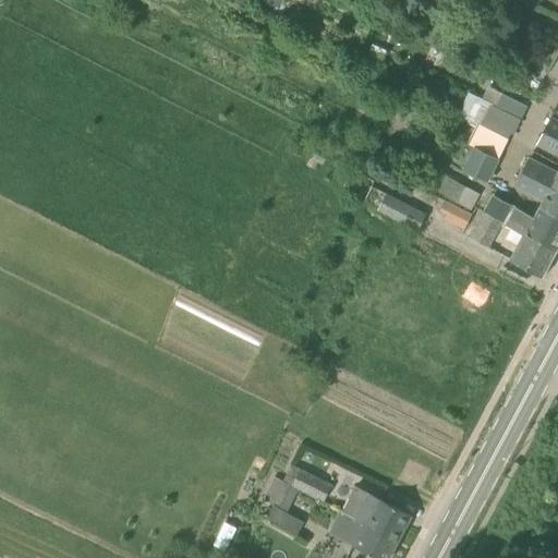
[(239,0),(230,0),(228,5),(238,11),(243,2),(239,0)]
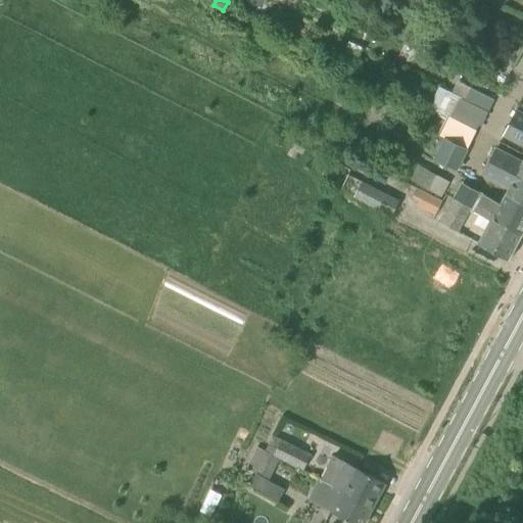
[(416,46),(422,32),(400,22),(394,36),(416,46)]
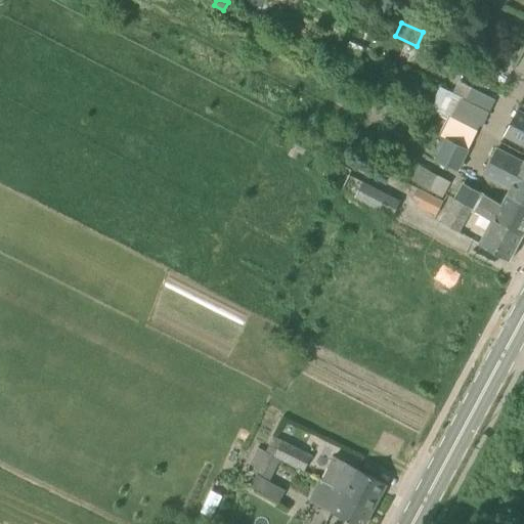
[(459,82),(453,93),(488,112),(494,99),(459,82)]
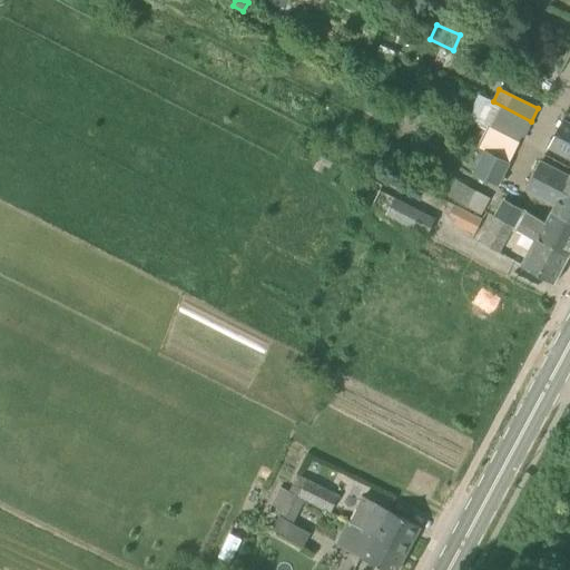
[(493,101),(488,99),(479,95),(473,105),(474,109),(470,118),(477,121),(478,120),(520,141),(522,137),(523,138),(531,121),(493,101)]
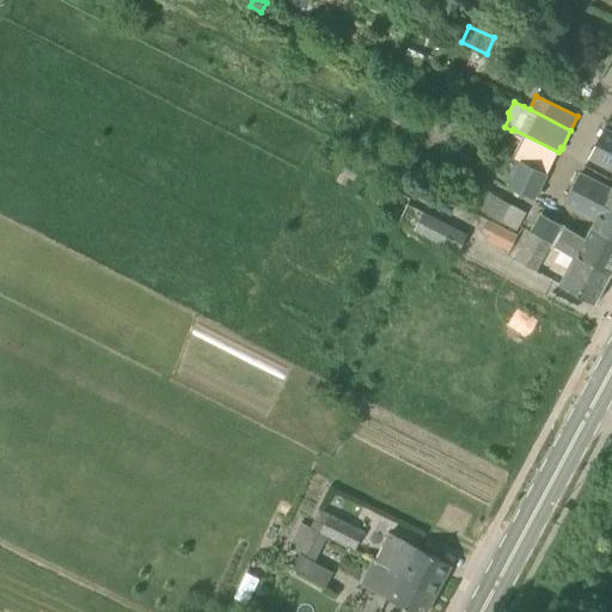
[(548,175),(558,152),(513,129),(512,130),(525,136),(514,159),(520,161),(548,175)]
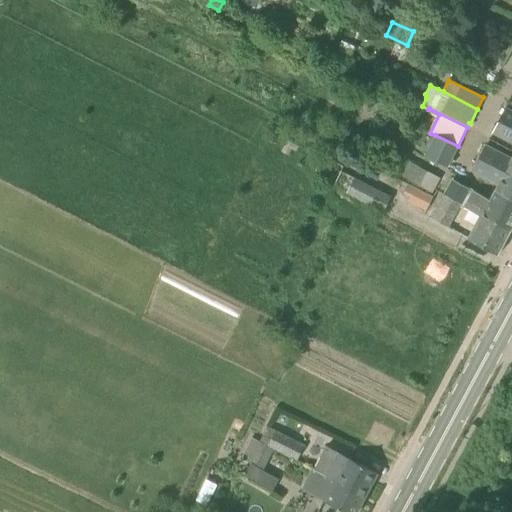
[(499,120),(511,127),(511,111),(505,108),(499,120)]
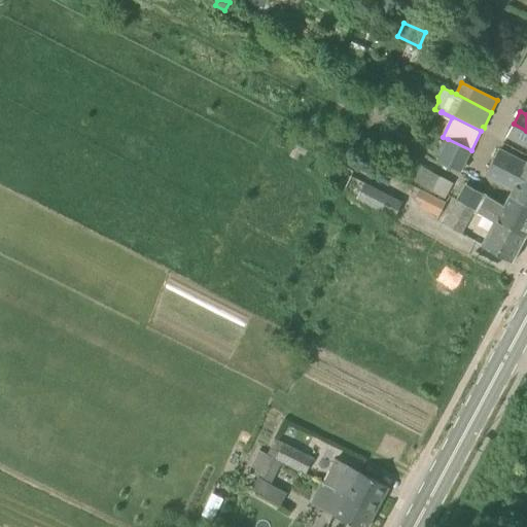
[(526,131),(514,124),(506,136),(526,146),(526,131)]
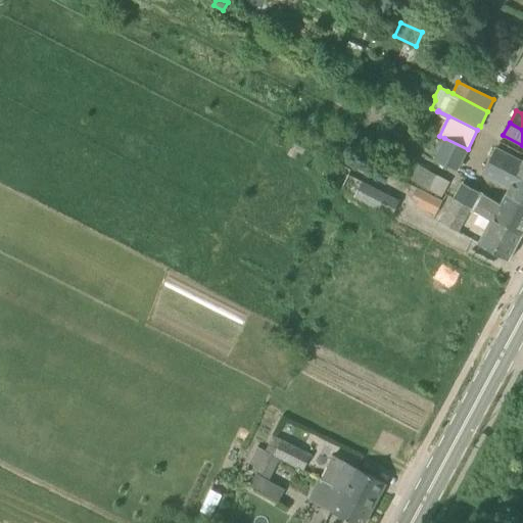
[(444,138),(433,159),(458,173),(469,150),(468,149),(444,138)]
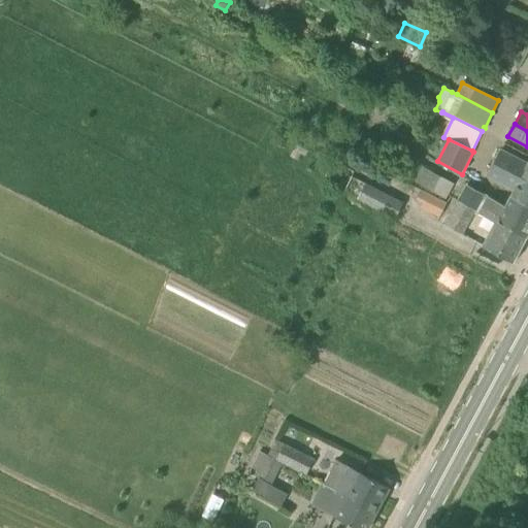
[(494,162),(527,179),(527,163),(501,150),(494,162)]
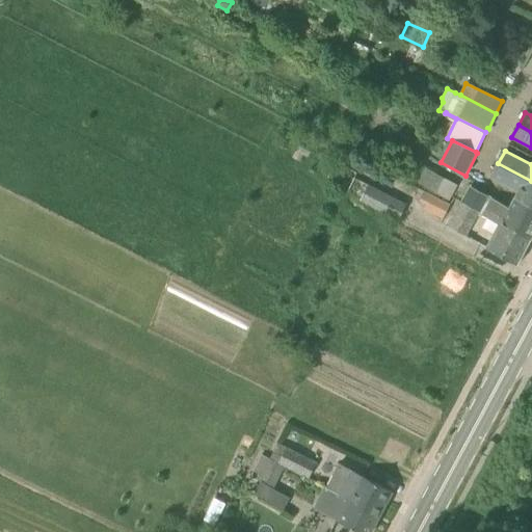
[(398,219),(405,203),(355,178),(357,173),(336,162),(326,182),(361,200),(360,201),(398,219)]
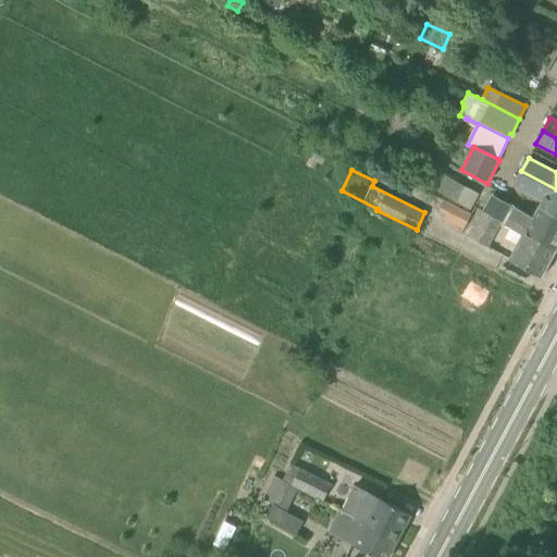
[(556,189),(521,171),(515,185),(544,200),(540,207),(556,215),(556,189)]
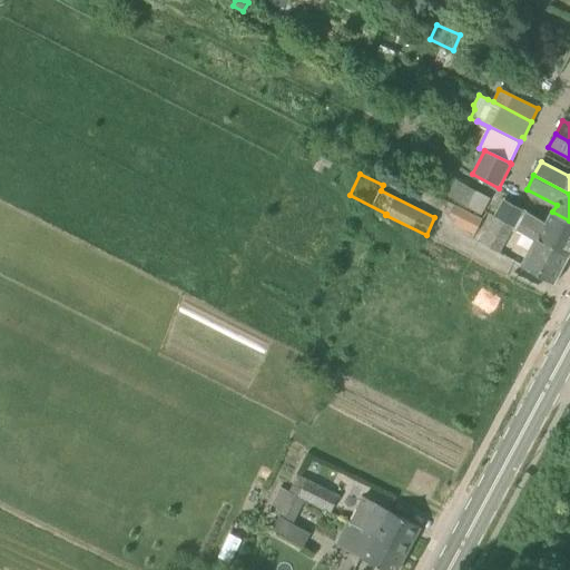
[(491,198),(455,179),(446,197),(481,215),(491,198)]
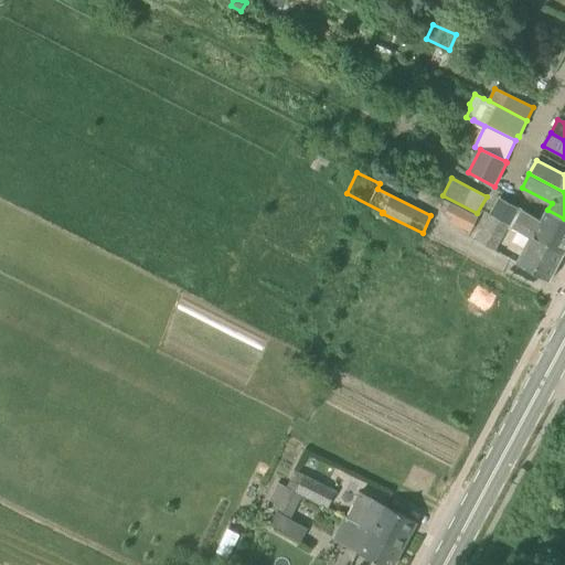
[(536,233),(564,247),(564,219),(547,210),(542,221),(500,199),(490,217),(508,226),(513,230),(518,222),(536,233)]
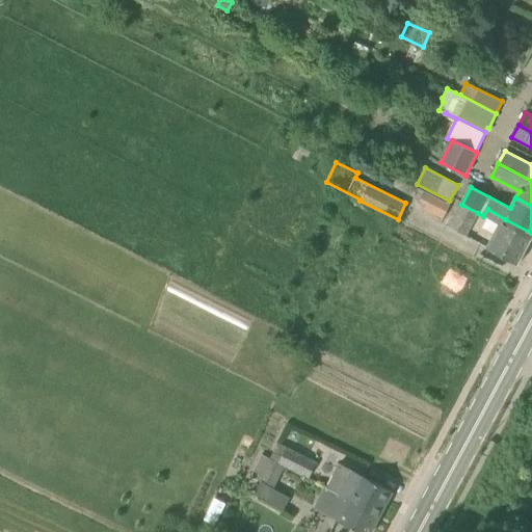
[(426,204),(423,209),(444,219),(451,205),(425,191),(420,201),(426,204)]
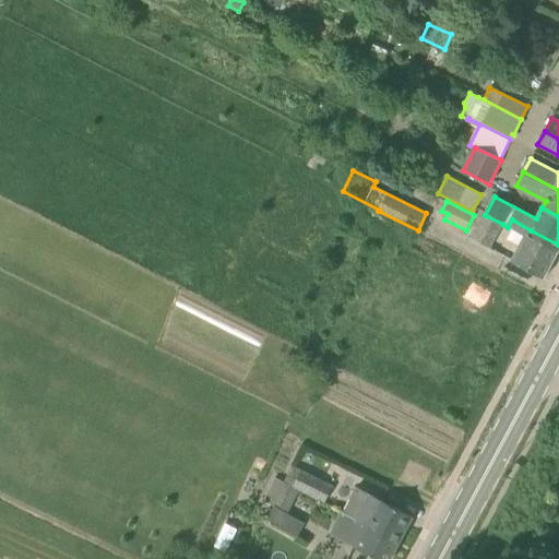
[(502,224),(485,215),(472,240),(490,249),(497,235),(502,224)]
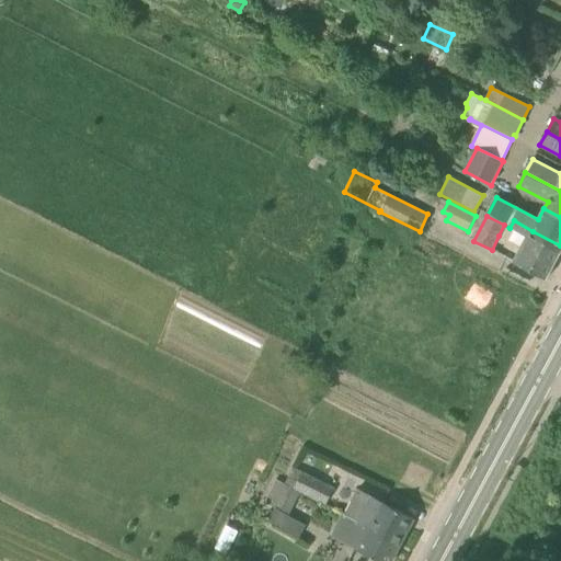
[(560,245),(533,231),(515,263),(547,279),(560,251),(560,245)]
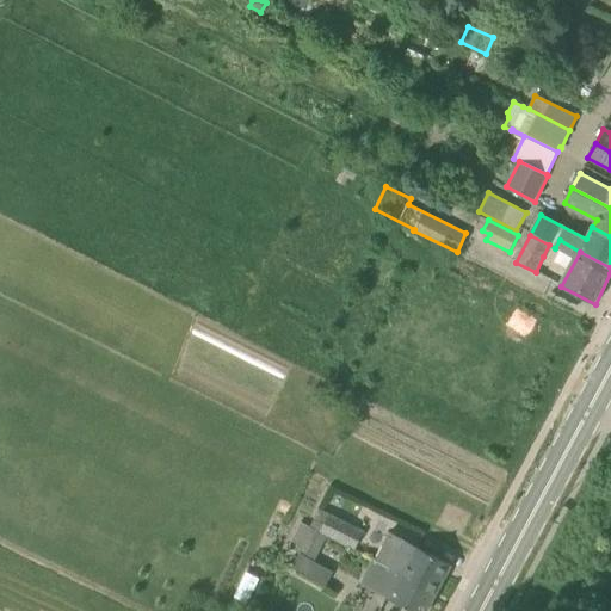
[(319,508),(310,526),(328,535),(327,537),(355,550),(364,531),(319,508)]
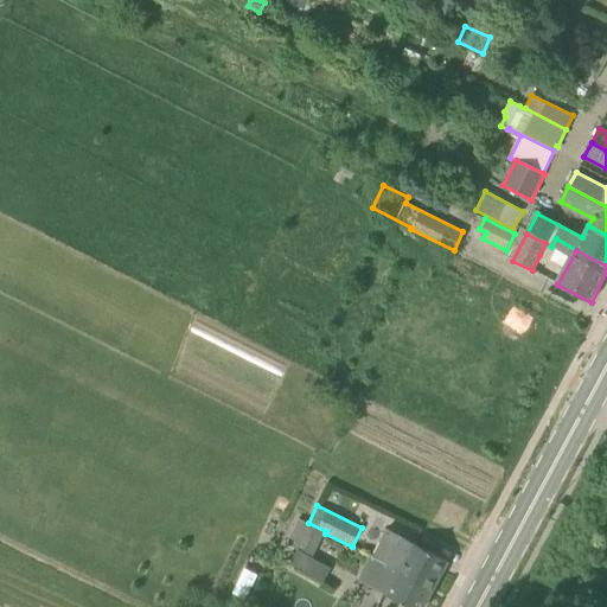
[(286,544),(296,549),(308,524),(298,519),(286,544)]
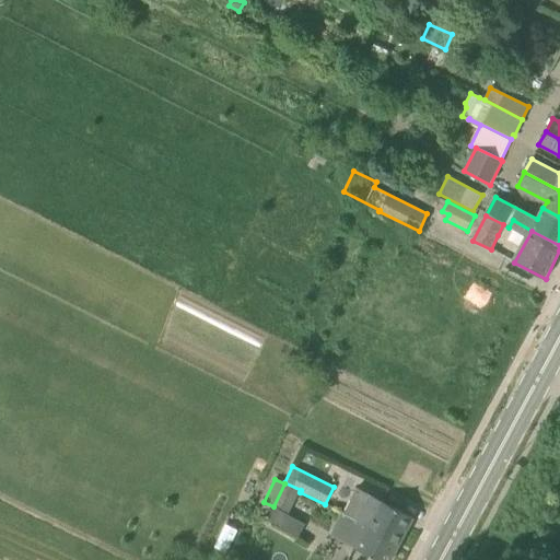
[(289,515),(300,492),(301,490),(284,482),(284,483),(273,506),(266,521),(299,537),(305,524),(289,515)]
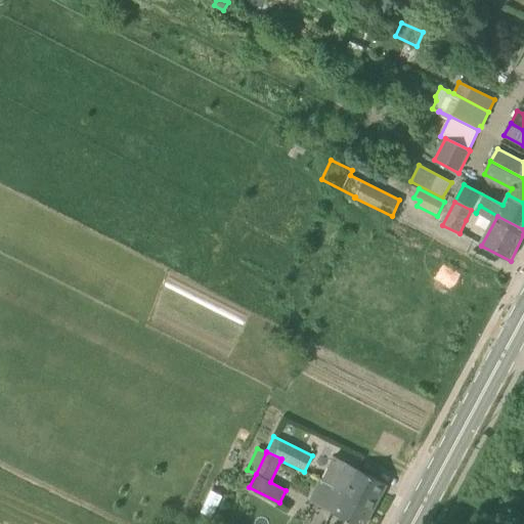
[(387,484),(368,475),(334,456),(321,479),(375,507),(387,484)]
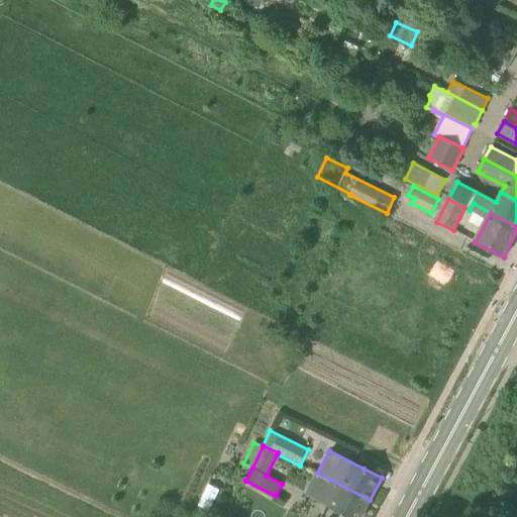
[(305,493),(340,512),(349,516),(359,516),(370,500),(317,473),(316,472),(305,493)]
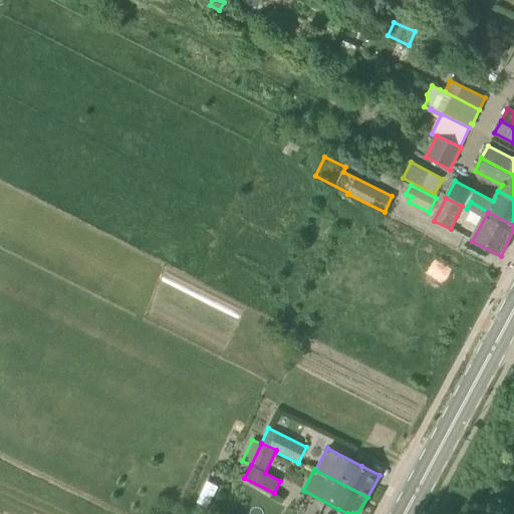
All buildings are outlined.
